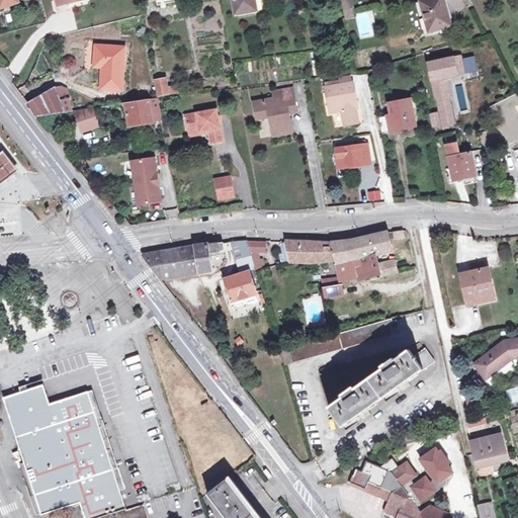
[(0,0),(0,8),(19,3),(18,0),(0,0)]
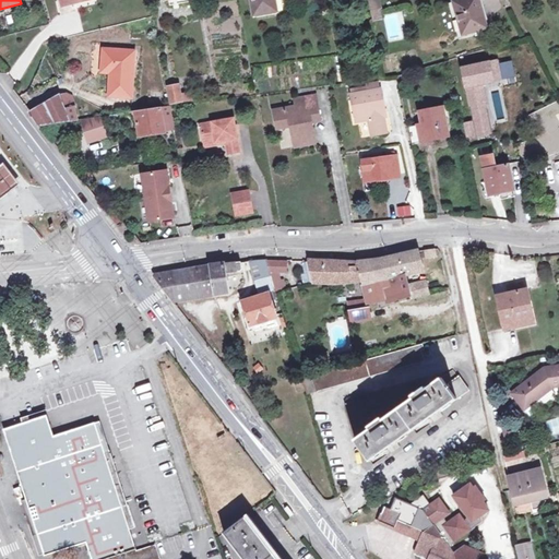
[(251,0),(254,14),(273,11),(271,0),(251,0)]
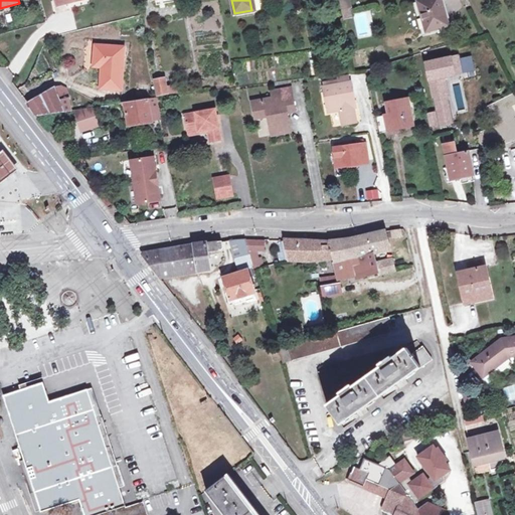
[(441,0),(422,0),(418,1),(426,31),(449,25),(441,0)]
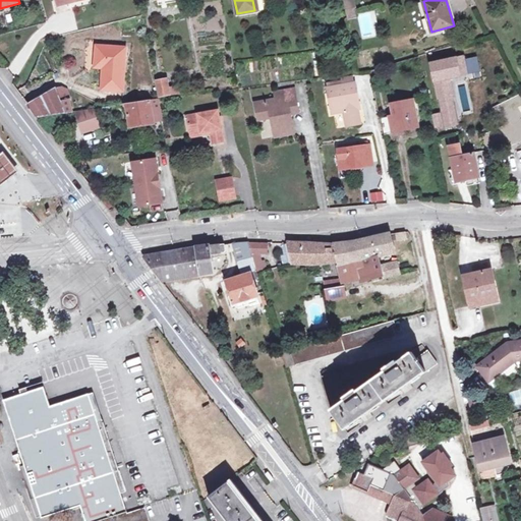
[(431,32),(423,1),(418,3),(426,34),(431,32)]
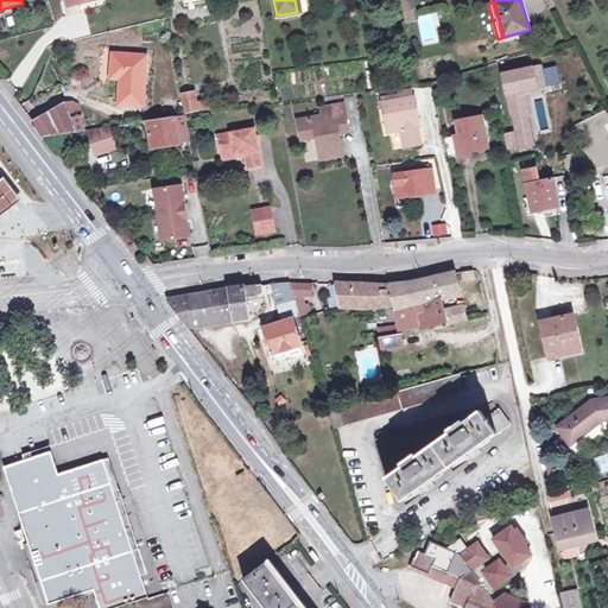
[(144,107),(146,70),(140,70),(141,56),(113,54),(111,75),(124,75),(124,80),(120,80),(120,82),(118,105),(144,107)]
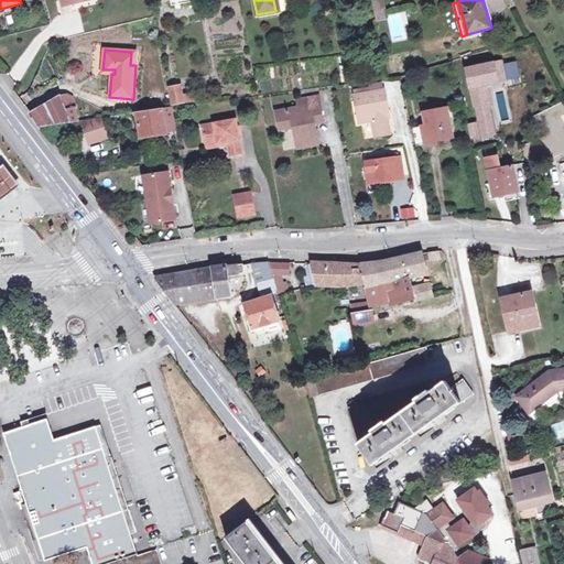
[(503,60),(466,68),(477,122),(467,123),(469,138),(480,136),(480,138),(481,138),(478,123),(494,120),(487,84),(499,82),(498,77),(507,75),(503,60)]
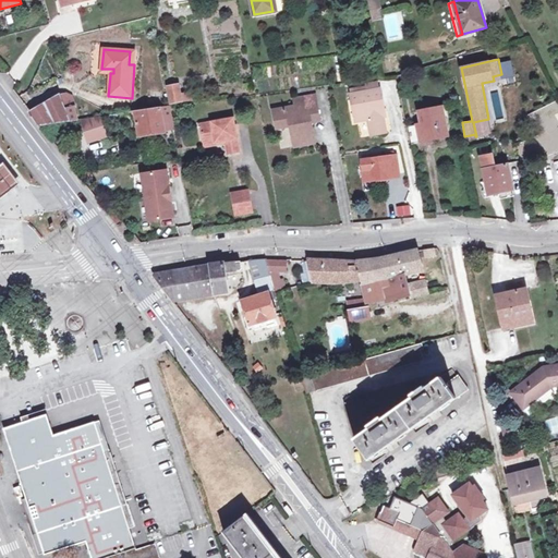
[(182,101),(181,95),(179,85),(168,87),(171,104),(182,101)]
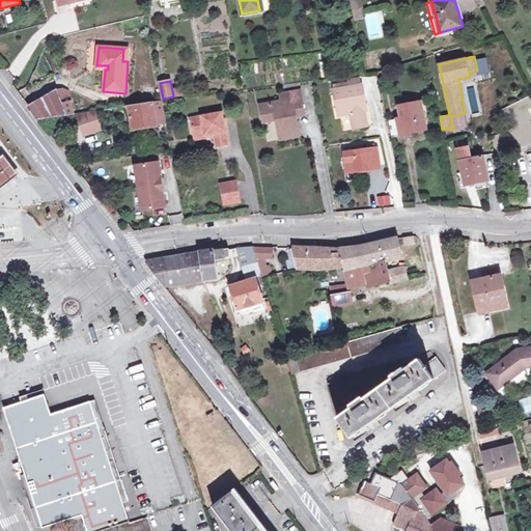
[(363,107),(366,107),(362,84),(333,89),(338,115),(350,113),(353,129),(367,127),(364,111),(363,107)]
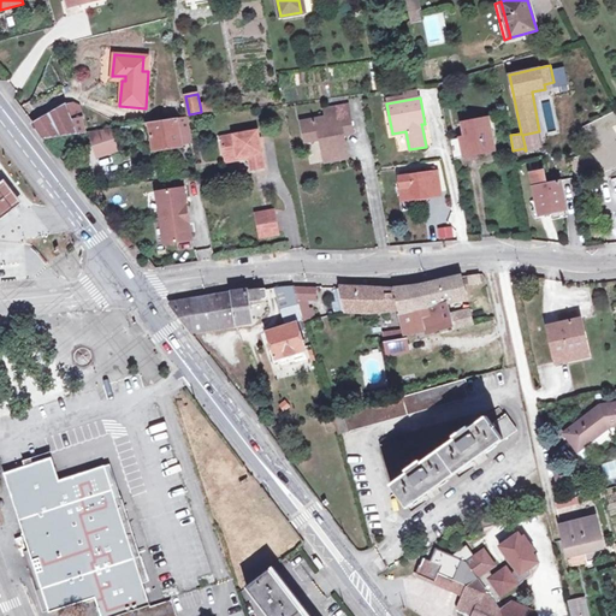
[(45,140),(76,135),(73,128),(66,106),(34,124),(45,140)]
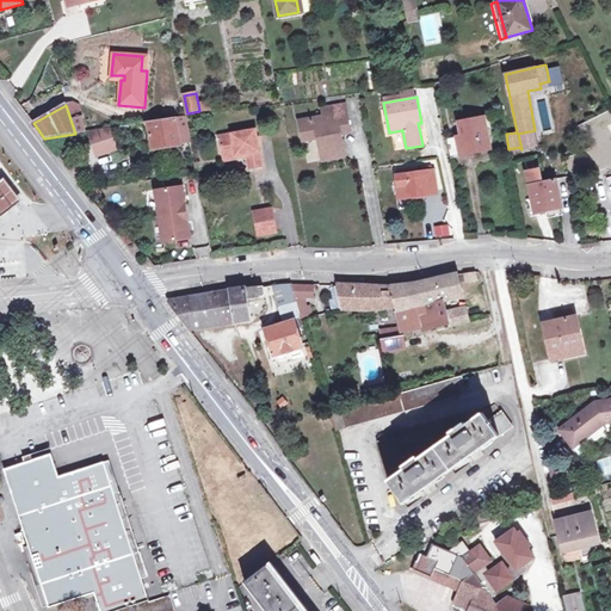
[(339,127),(350,125),(347,112),(345,113),(344,105),(323,109),(325,117),(300,122),(303,141),(319,139),(322,160),(345,156),(340,134),(339,127)]
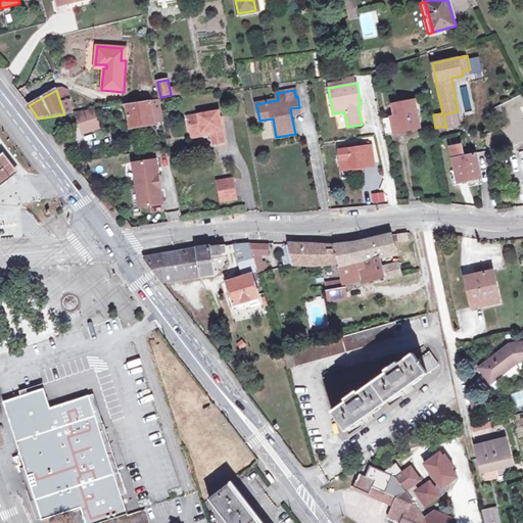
[(153,123),(162,122),(158,99),(127,104),(131,128),(153,125),(153,123)]
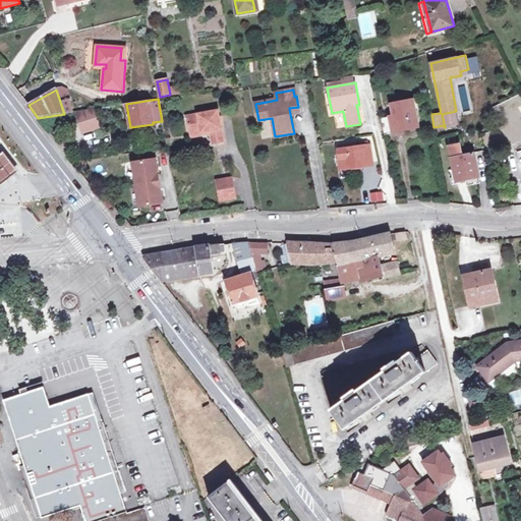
[(412,101),(393,104),(395,115),(381,117),(384,132),(416,125),(412,101)]
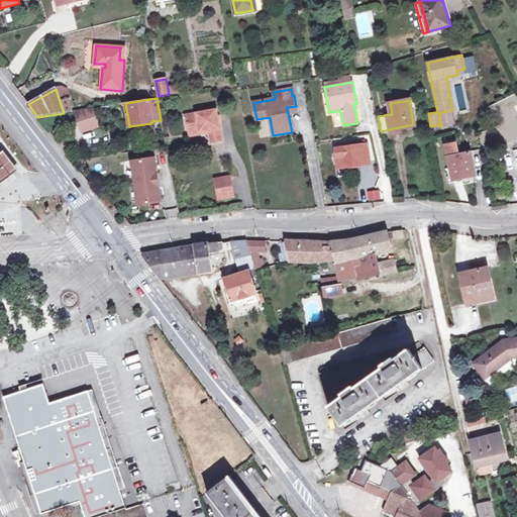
[(97,125),(92,108),(77,111),(83,130),(97,125)]
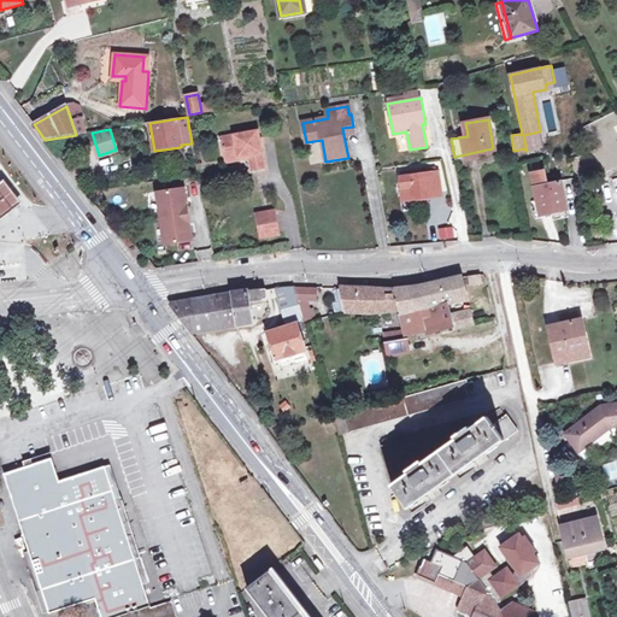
[(248,154),(250,158),(252,170),(264,168),(258,131),(222,137),(225,159),(248,154)]
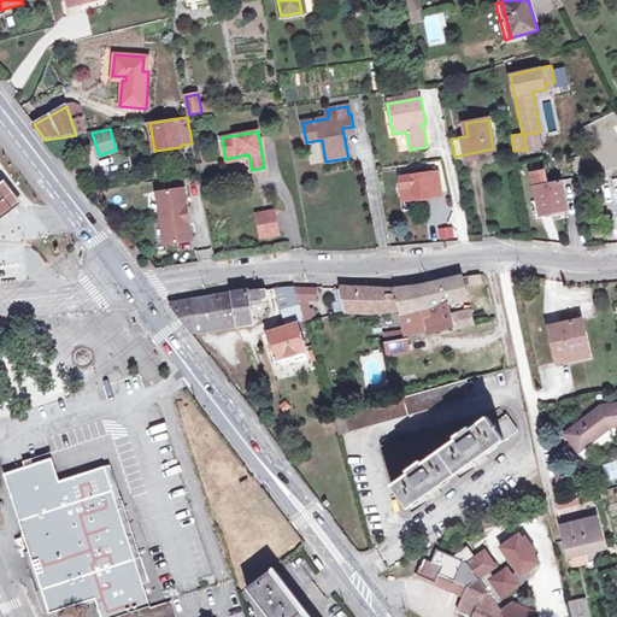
[(544,147),(540,131),(523,135),(527,151),(544,147)]
